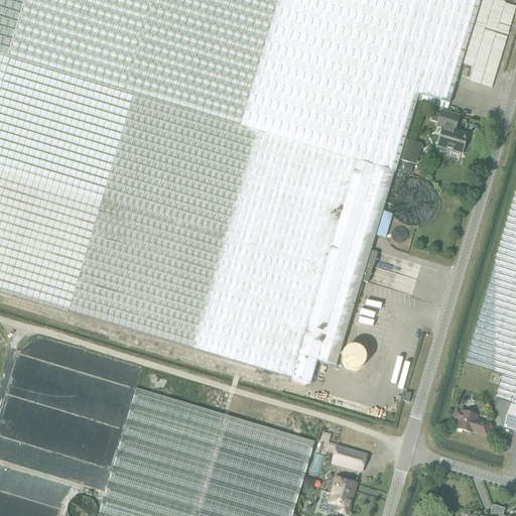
[(0,0),(0,291),(291,379),(357,162),(404,0),(0,0)]
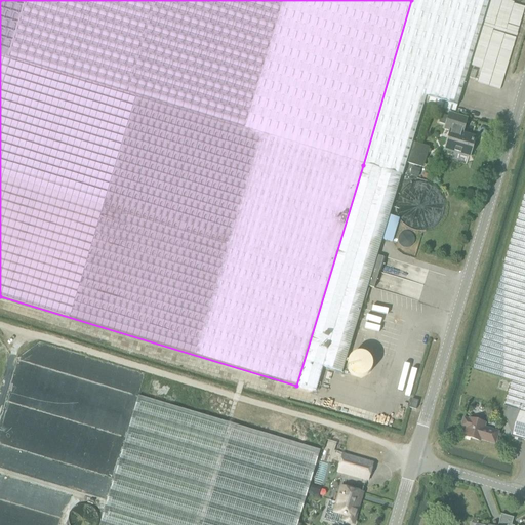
[(411,0),(363,165),(401,176),(425,96),(456,107),(488,0),(411,0)]
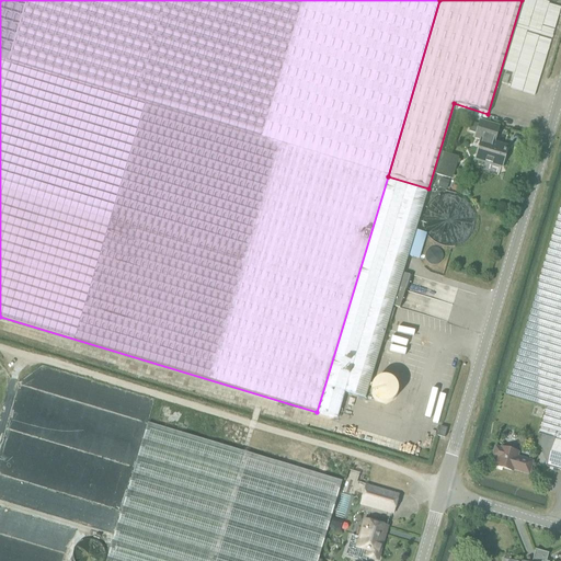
[(511,73),(505,71),(501,82),(507,84),(511,73)]
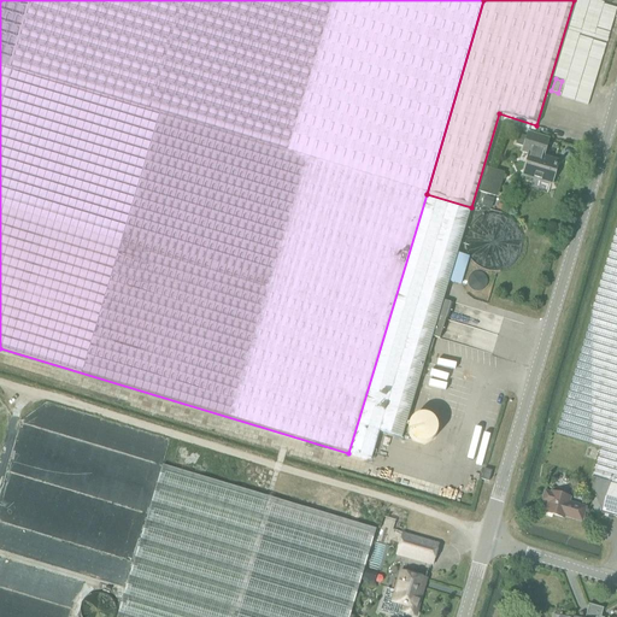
[(542,158),(545,150),(548,139),(528,133),(524,144),(522,152),(529,154),(522,176),(551,186),(558,163),(542,158)]
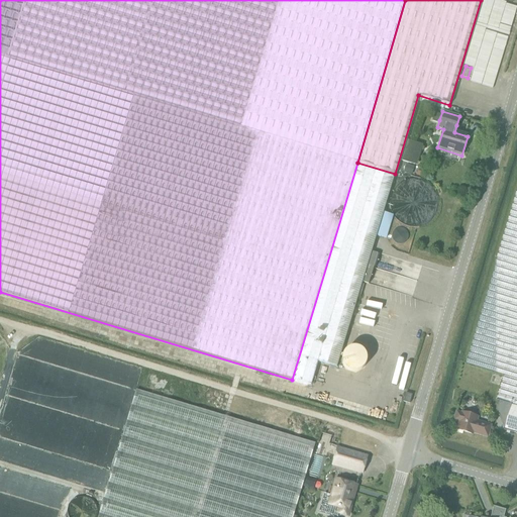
[(357,163),(292,380),(312,386),(318,363),(336,369),(363,282),(367,267),(395,174),(357,163)]
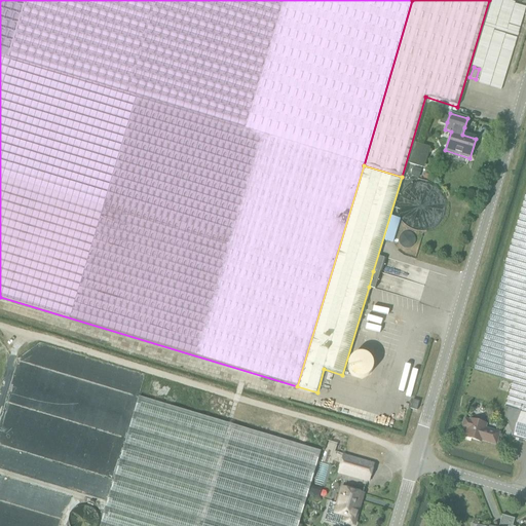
[(525,195),(474,370),(513,382),(505,407),(522,412),(525,413),(525,195)]
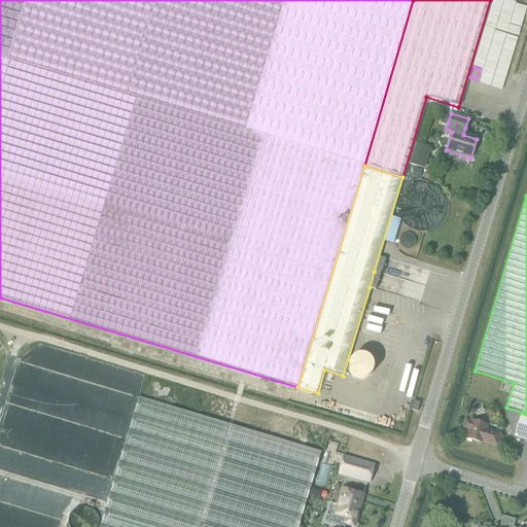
[(299,526),(321,452),(139,397),(99,526),(299,526)]
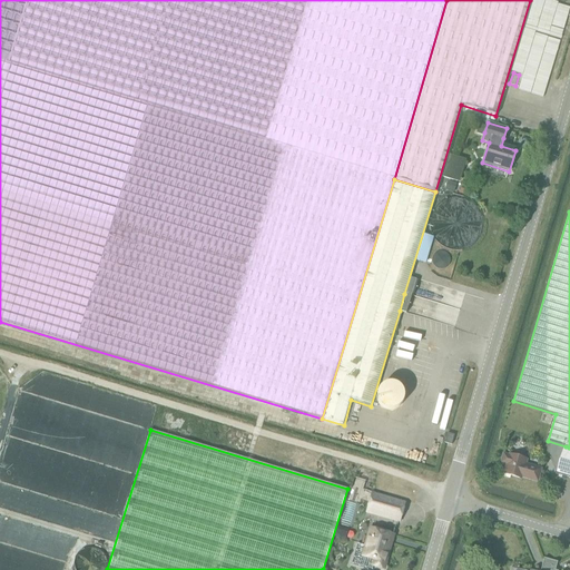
[(452,446),(455,436),(448,434),(444,444),(452,446)]
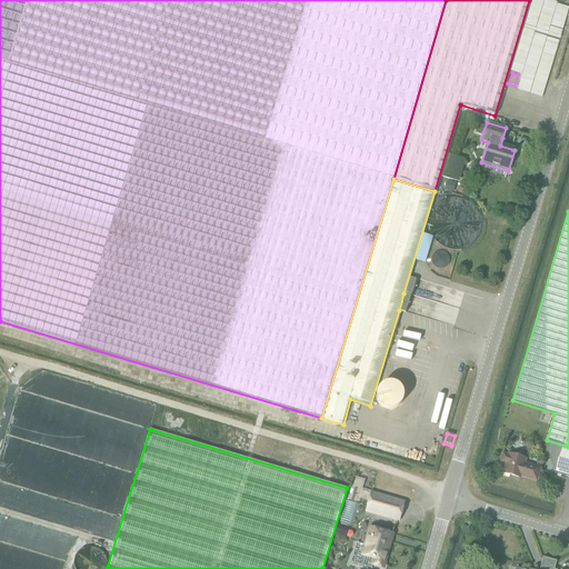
[(568,447),(565,446),(557,473),(568,477),(568,447)]
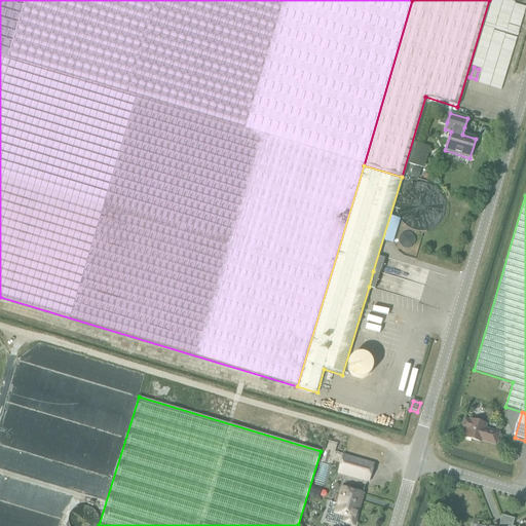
[(496,445),(499,434),(485,429),(486,425),(471,420),(471,422),(466,421),(465,422),(463,427),(464,428),(467,429),(465,438),(481,443),(482,439),(488,441),(488,443),(496,445)]
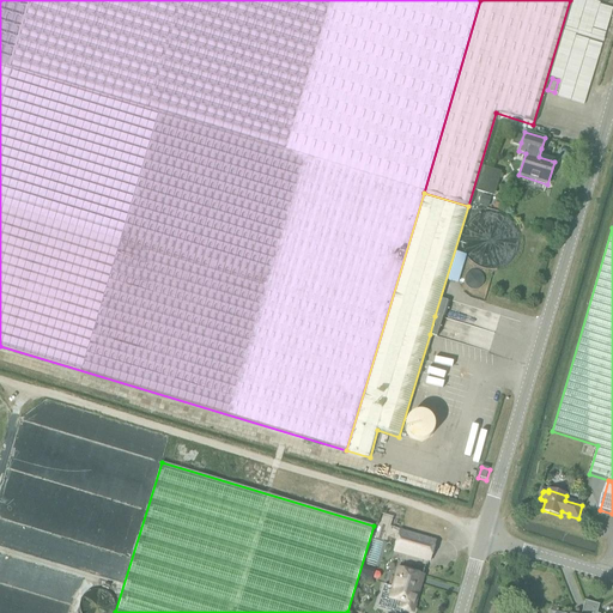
[(394,550),(429,560),(435,541),(400,532),(394,550)]
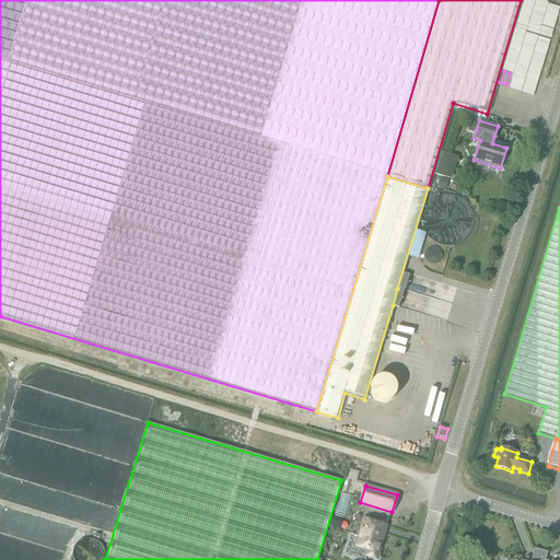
[(386,528),(387,527),(365,521),(360,536),(361,537),(358,547),(368,550),(366,556),(377,559),(380,553),(378,552),(381,543),(380,541),(383,527),(386,528)]
